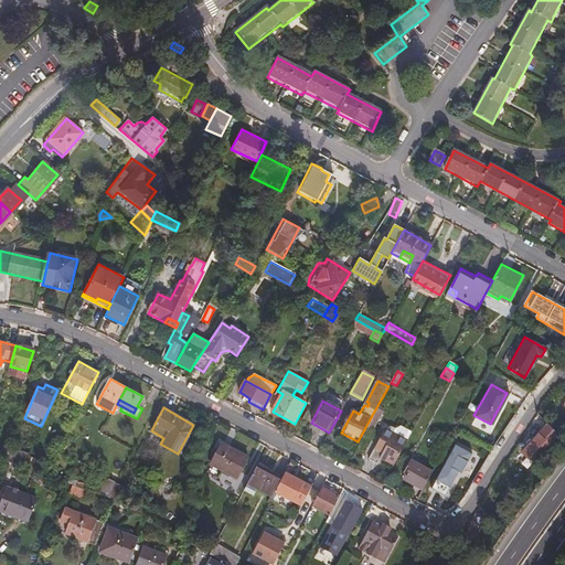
[(375,409),(364,429),(371,433),(382,414),(375,409)]
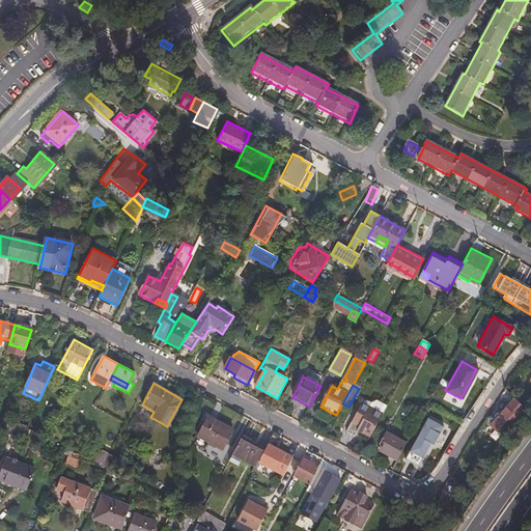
[(369,438),(387,404),(375,399),(372,401),(365,398),(345,432),(354,437),(357,430),(369,438)]
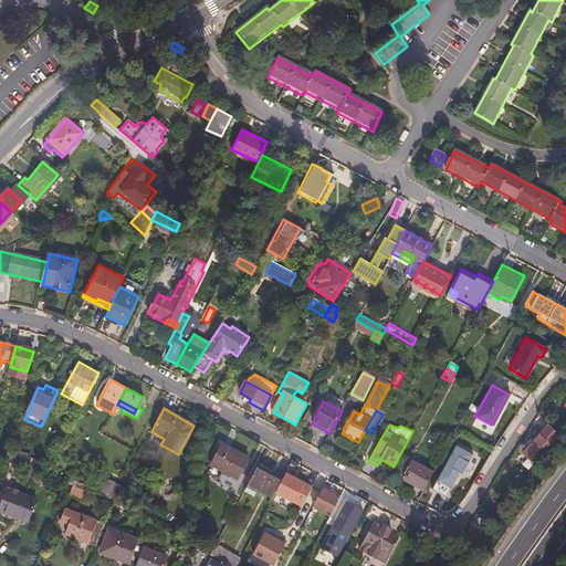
[(542,430),(517,456),(532,469),(557,444),(542,430)]
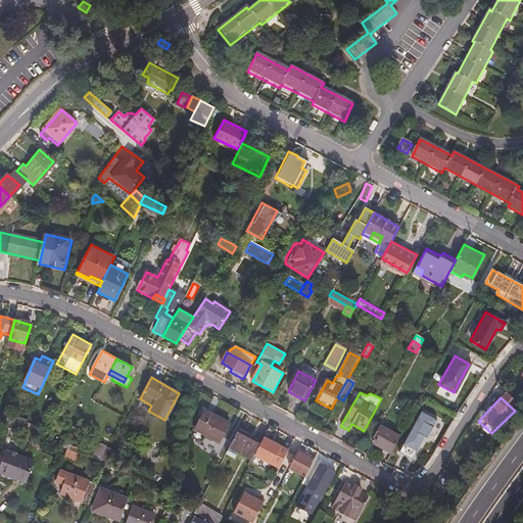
[(219,440),(228,423),(204,411),(190,436),(201,442),(206,434),(219,440)]
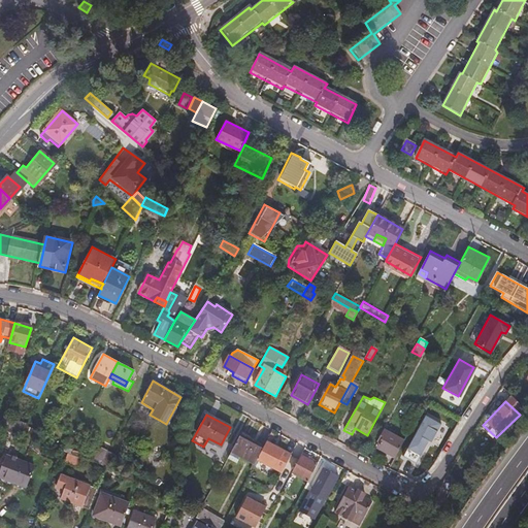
[(441,424),(426,415),(403,456),(416,463),(428,440),(431,441),(441,424)]
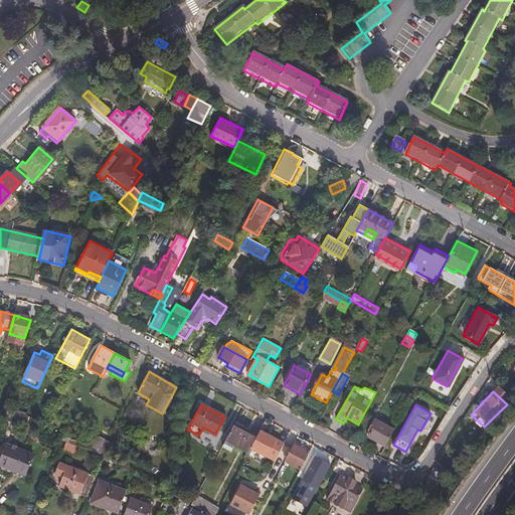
[(13,413),(4,410),(0,420),(6,422),(9,423),(13,413)]
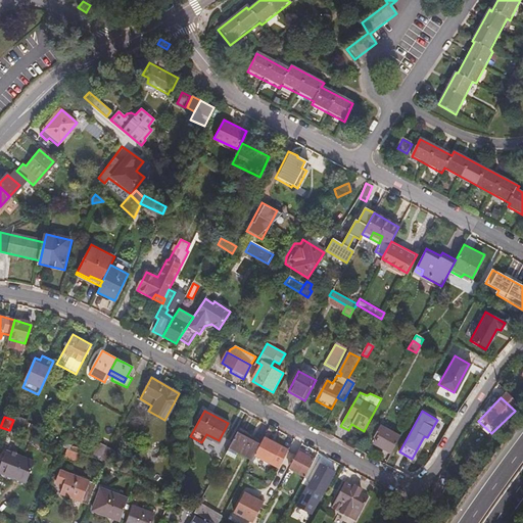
[(14,417),(13,420),(9,430),(20,434),(26,422),(26,421),(14,417)]
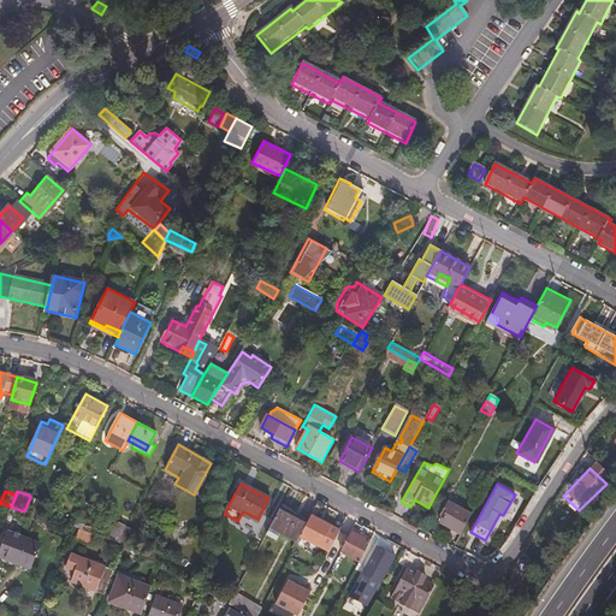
[(437,521),(460,534),(471,514),(448,502),(437,521)]
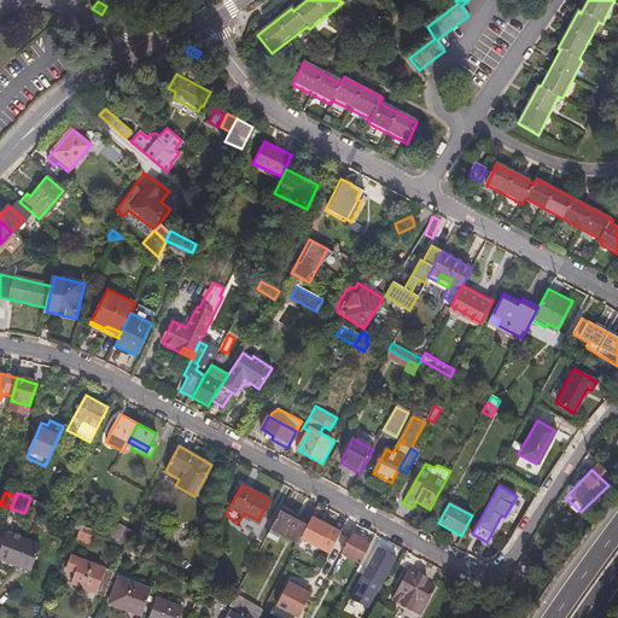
[(315,520),(322,507),(319,505),(308,524),(301,537),(320,548),(331,529),(315,520)]
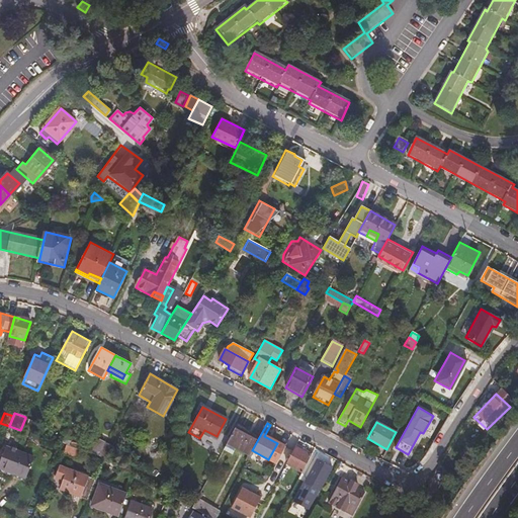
[(249,456),(252,450),(258,439),(235,426),(223,450),(231,454),(235,448),(249,456)]
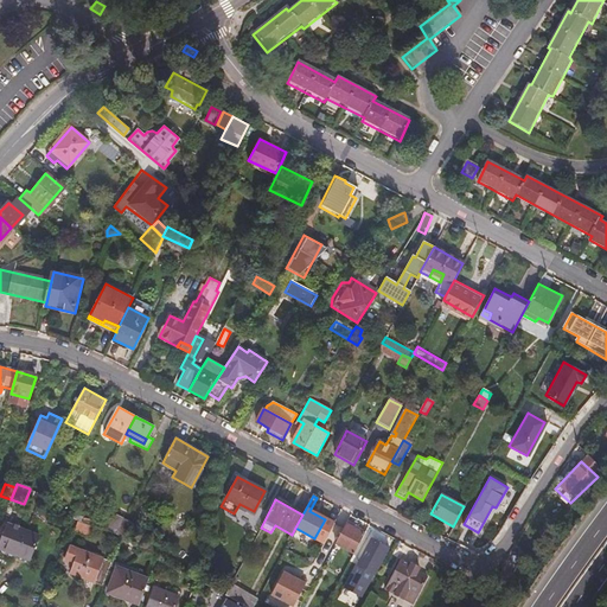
[(74,510),(70,519),(76,522),(78,523),(83,513),(74,510)]
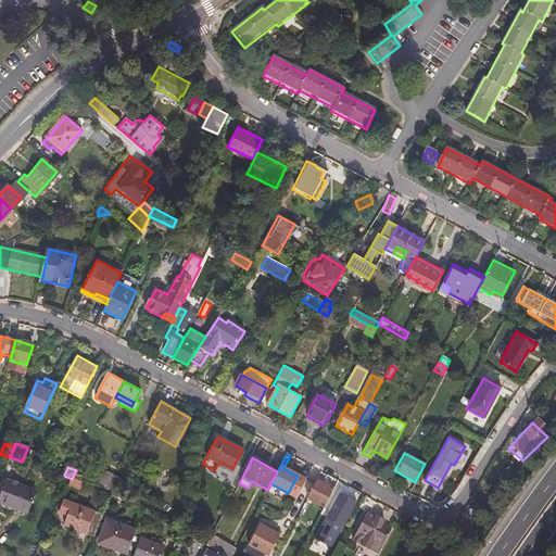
[(104,490),(113,474),(103,468),(93,487),(104,490)]
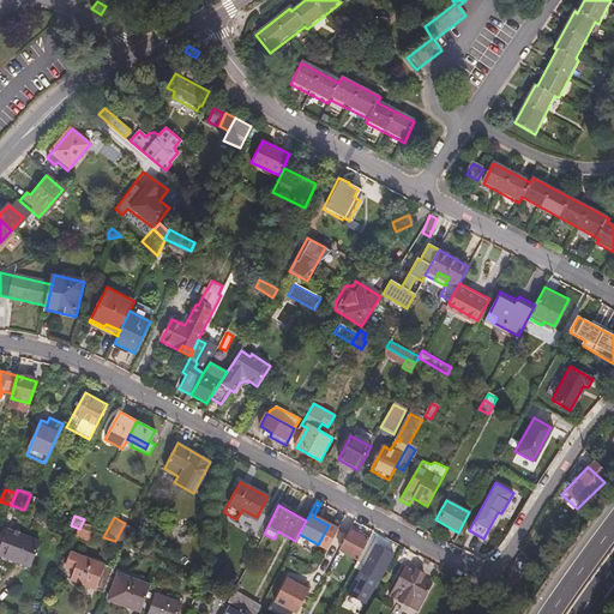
[(349,531),(354,522),(345,517),(330,546),(339,551),(349,531)]
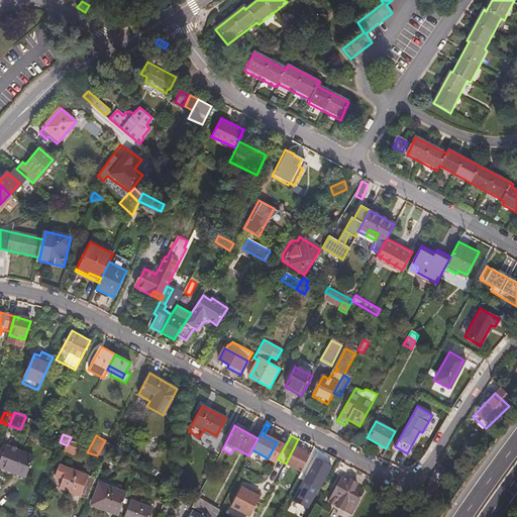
[(115,445),(105,440),(97,455),(103,457),(107,459),(115,445)]
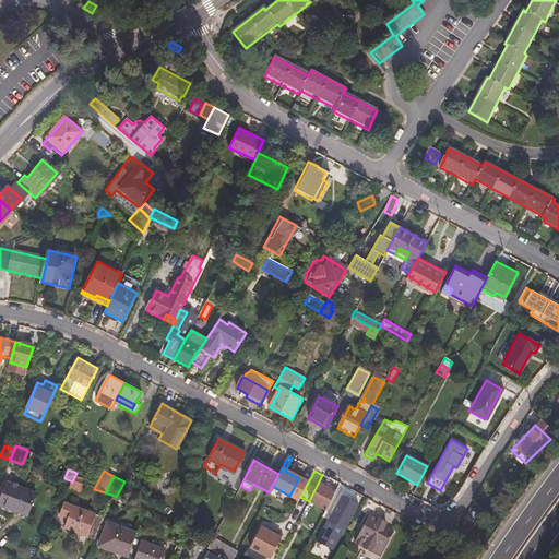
[(83,496),(86,487),(72,482),(70,480),(68,489),(83,496)]
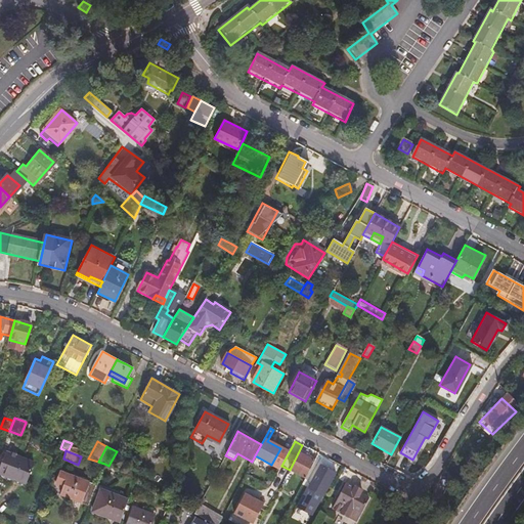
[(117,451),(108,466),(115,469),(122,454),(117,451)]
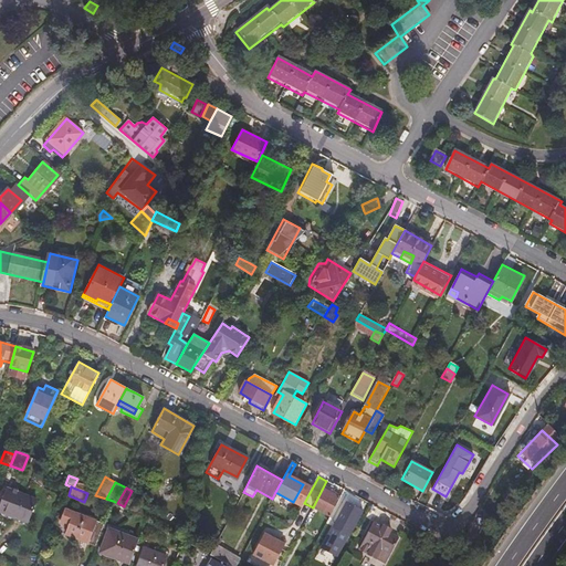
[(0,512),(27,522),(34,501),(6,490),(0,504),(0,512)]
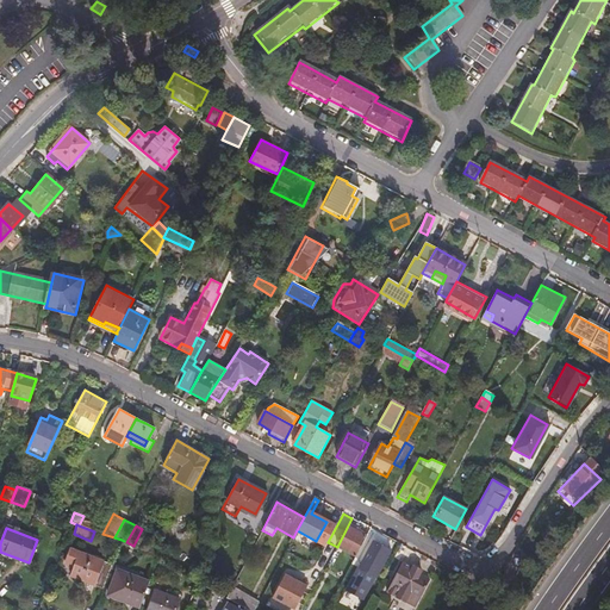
[(354,556),(365,537),(347,528),(337,547),(354,556)]
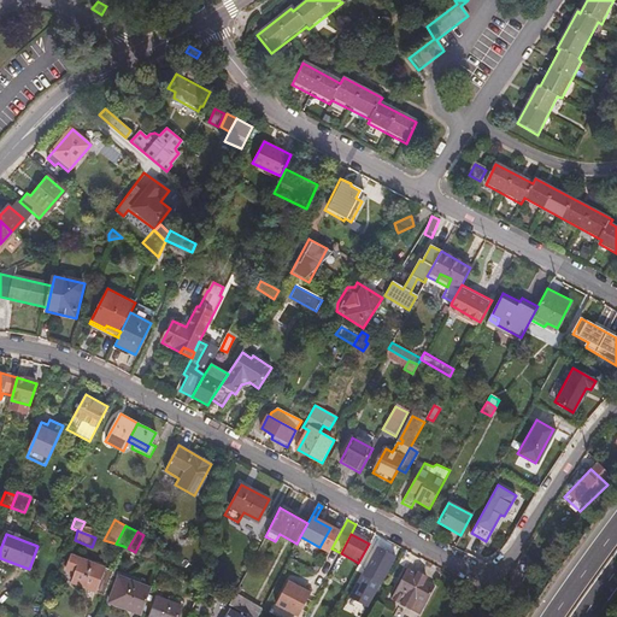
[(385,574),(394,557),(376,547),(368,564),(385,574)]
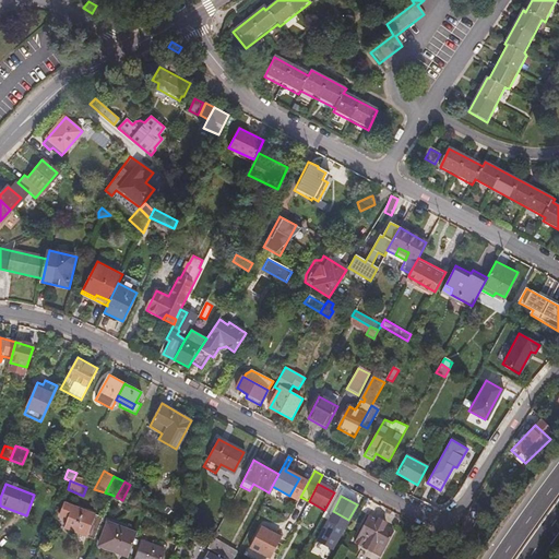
[(64,531),(93,542),(102,521),(63,507),(59,520),(67,523),(64,531)]
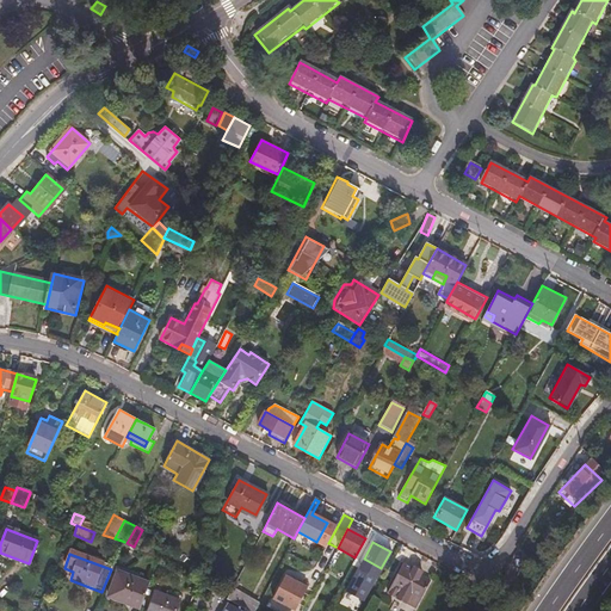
[(414,609),(429,582),(420,576),(423,572),(413,567),(412,568),(402,563),(387,592),(414,609)]
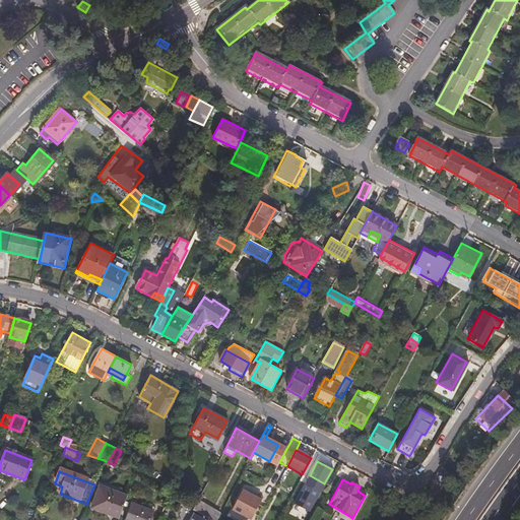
[(91,510),(119,519),(127,498),(100,488),(91,510)]
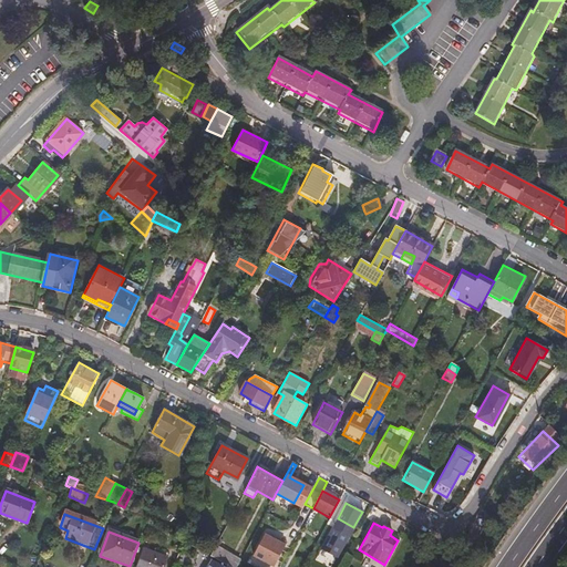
[(254,557),(270,566),(274,566),(286,547),(287,545),(278,540),(277,543),(265,536),(254,557)]
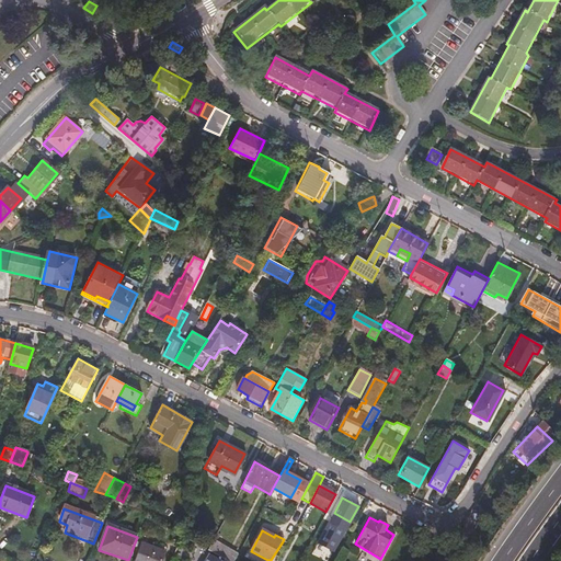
[(207,549),(228,560),(232,560),(237,553),(216,542),(219,535),(216,533),(207,549)]
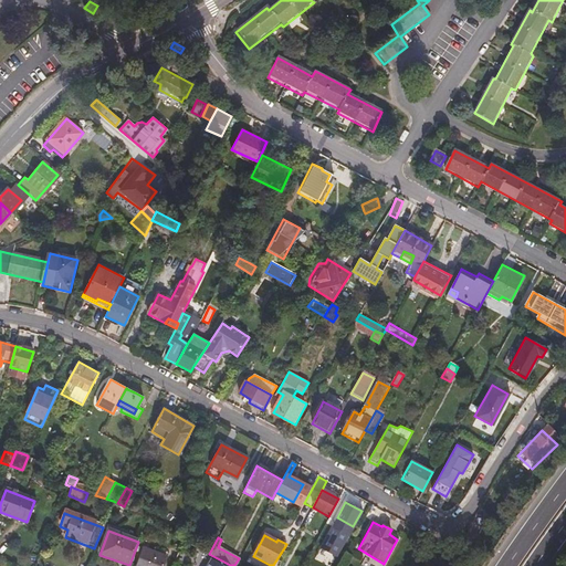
[(161,565),(166,558),(143,548),(136,565),(161,565)]
